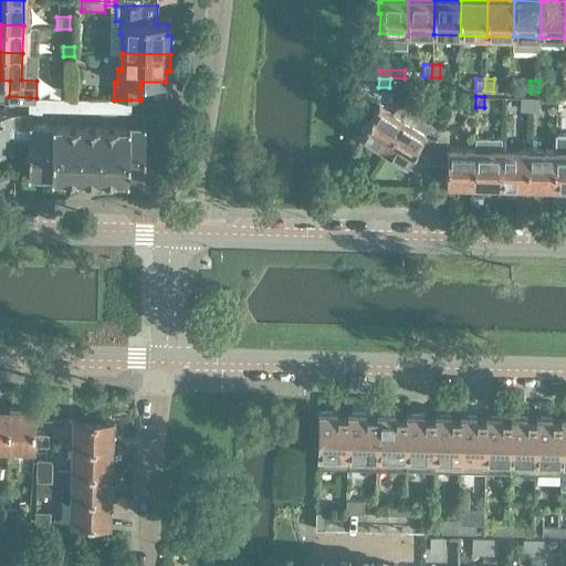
[(130,113),(130,100),(114,101),(37,98),(30,97),(29,113),(40,113),(40,109),(130,113)]
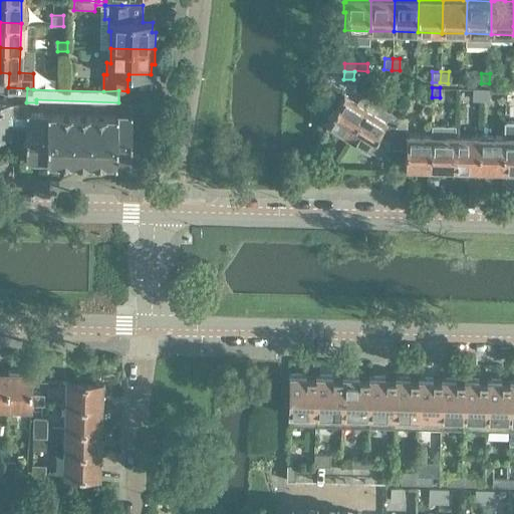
[(480,98),(481,88),(470,88),(470,97),(480,98)]
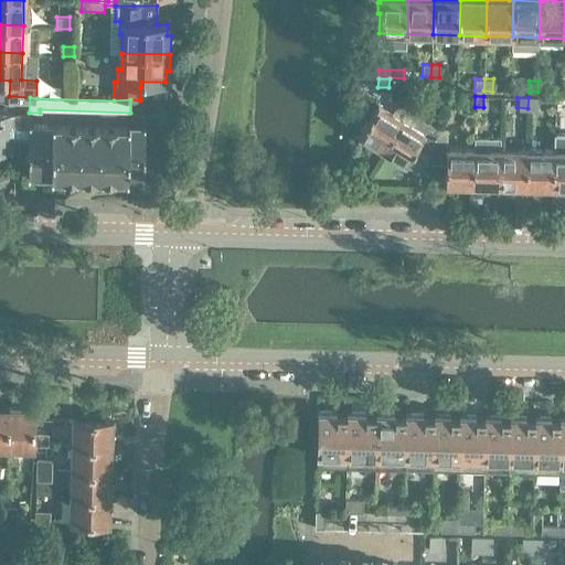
[(536,98),(529,97),(528,108),(536,108),(536,98)]
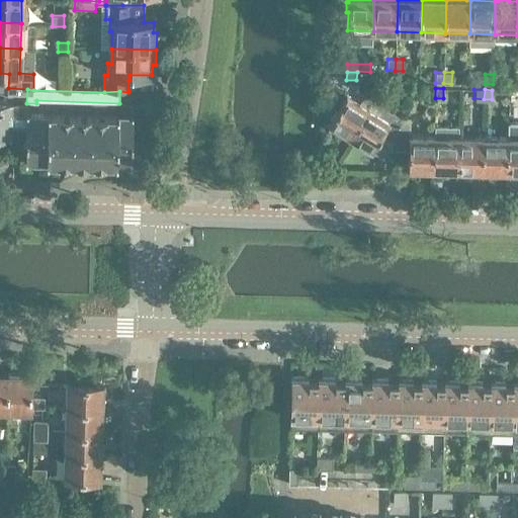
[(351,137),(368,108),(347,94),(337,110),(335,109),(330,118),(332,119),(329,123),(351,137)]
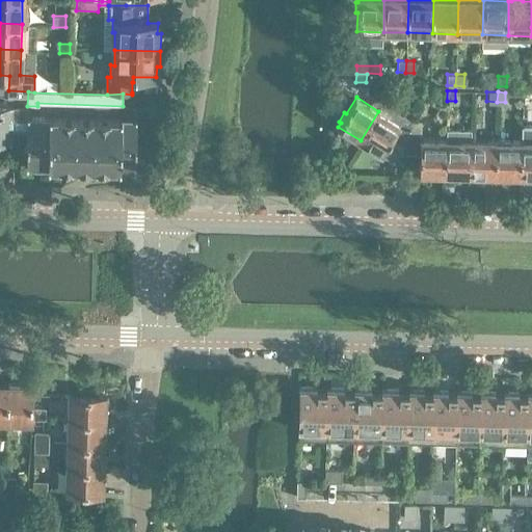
[(9,104),(0,103),(0,140),(10,141),(10,142),(11,142),(11,137),(27,137),(26,164),(25,164),(25,166),(110,168),(120,169),(122,169),(132,169),(132,170),(133,170),(133,169),(137,169),(137,167),(135,167),(137,122),(138,122),(138,120),(122,120),(123,115),(121,115),(118,115),(118,120),(28,115),(28,109),(10,108),(10,104),(9,104)]
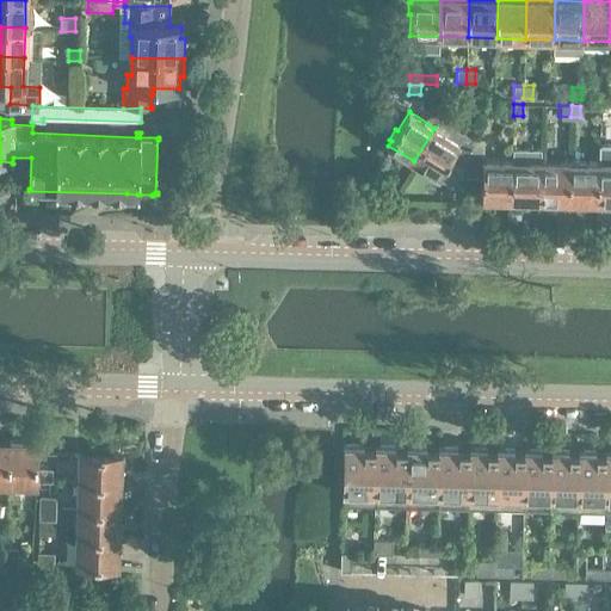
[(460,142),(456,141),(434,128),(414,161),(438,177),(443,170),(460,142)]
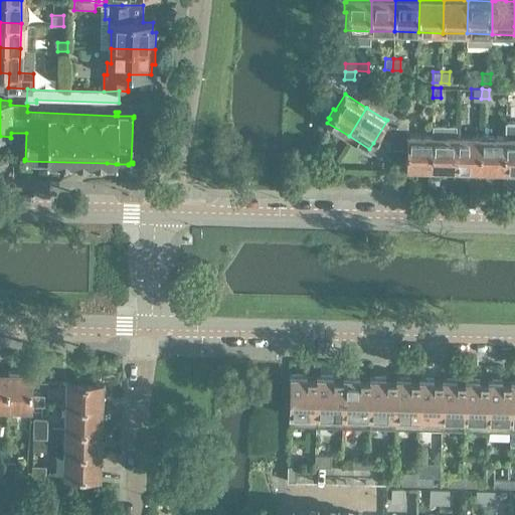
[(394,149),(396,116),(386,116),(384,119),(387,120),(373,143),(383,149),(384,149),(384,148),(394,148),(394,149)]
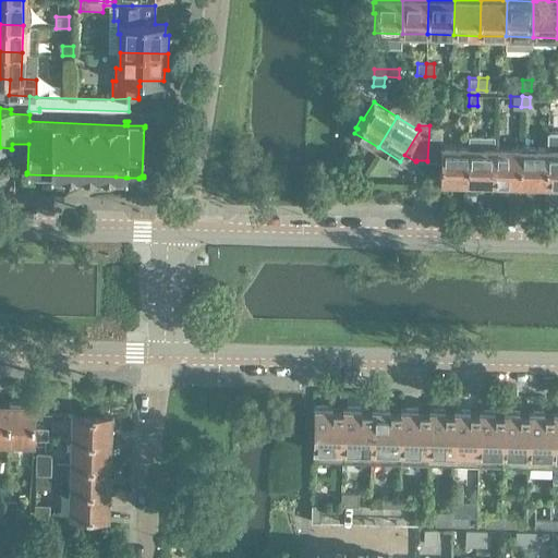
[(441,126),(429,125),(427,161),(428,161),(428,160),(439,161),(440,161),(440,147),(441,126)]
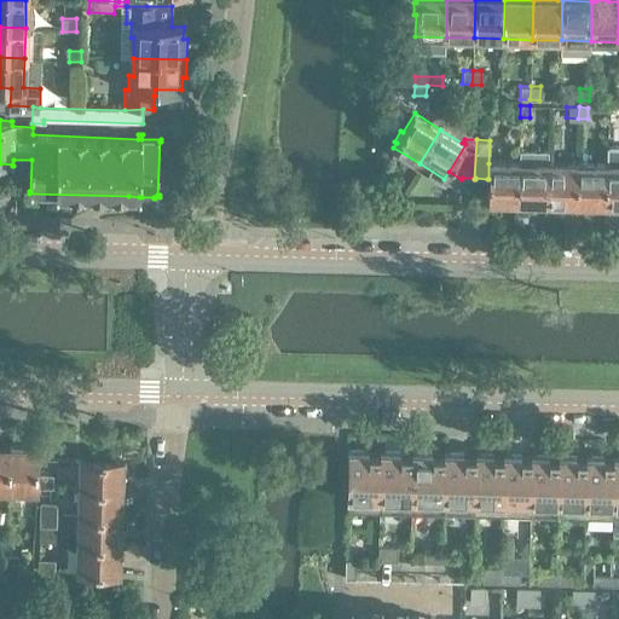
[(518,202),(519,163),(489,163),(489,179),(489,201),(492,202),(493,204),(504,206),(505,202),(518,202)]
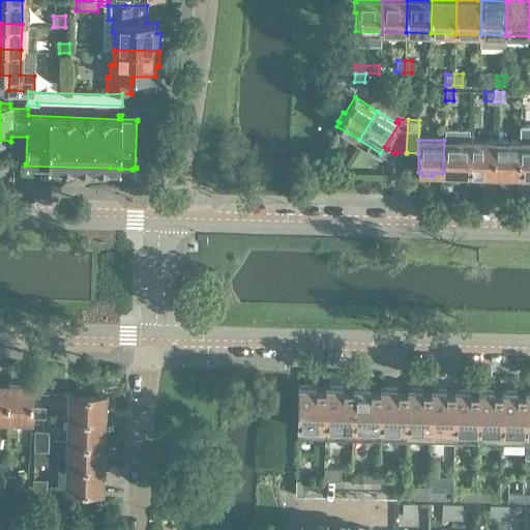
[(468,174),(469,141),(444,140),(443,173),(468,174)]
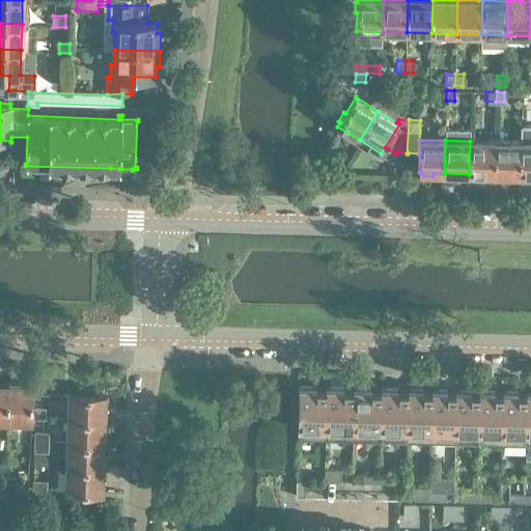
[(494,174),(495,141),(470,141),(469,174),(472,174),(473,177),(482,177),(483,174),(494,174)]
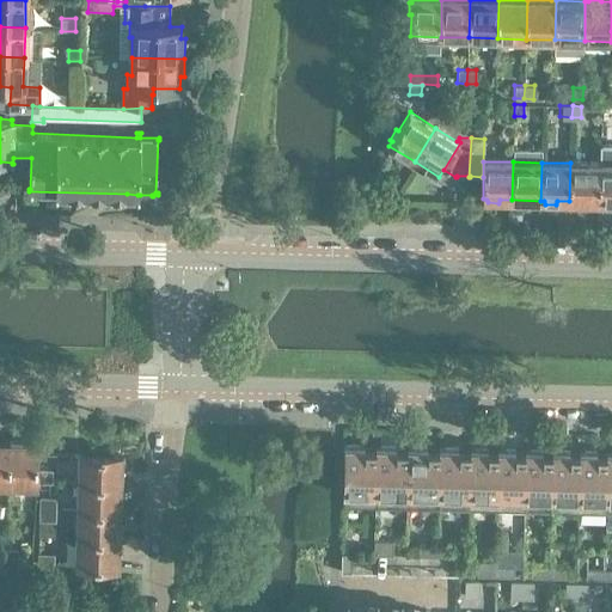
[(598,202),(599,164),(570,163),(569,201),(598,202)]
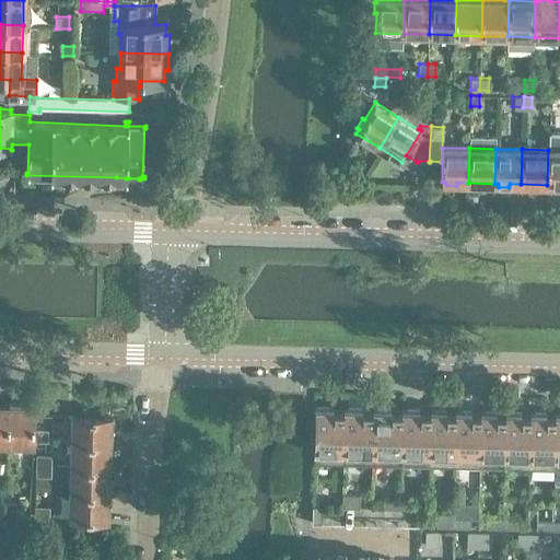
[(559,149),(548,150),(547,185),(550,185),(551,188),(559,188),(559,149)]
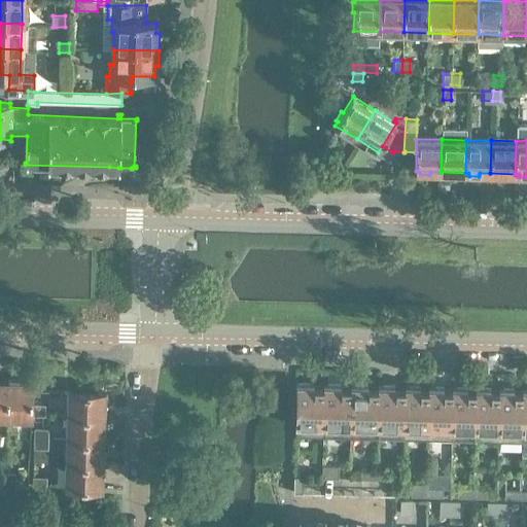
[(7,380),(7,383),(6,416),(31,417),(31,414),(32,406),(32,383),(21,383),(21,380),(7,380)]
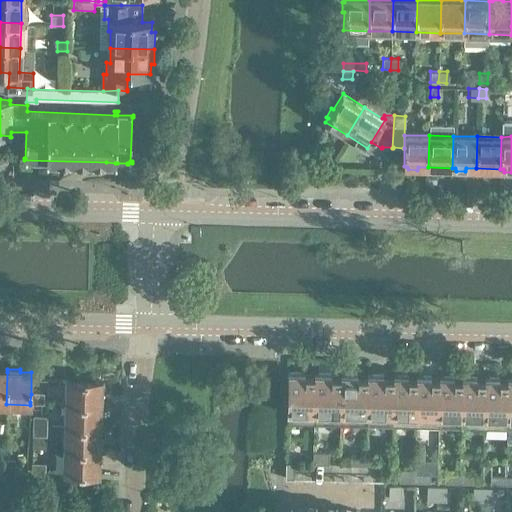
[(314,413),(315,373),(314,372),(314,375),(304,374),(304,372),(288,372),(287,423),(308,423),(315,423),(315,420),(315,414),(314,413)]
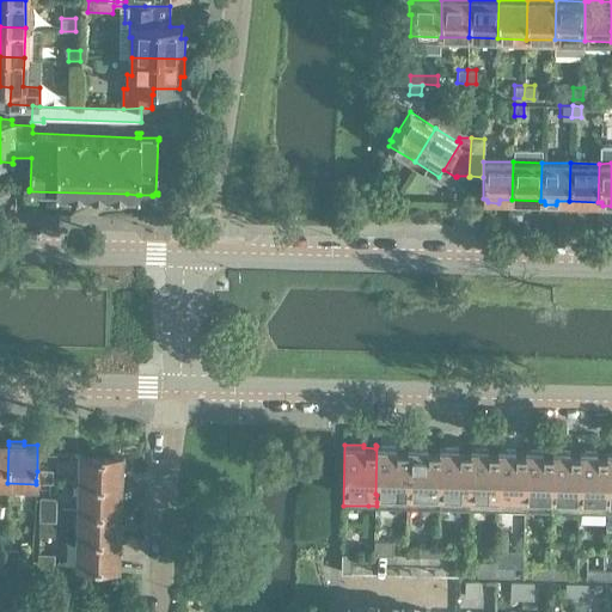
[(408,495),(409,446),(408,446),(408,448),(396,448),(396,446),(377,446),(375,494),(377,495),(408,495)]
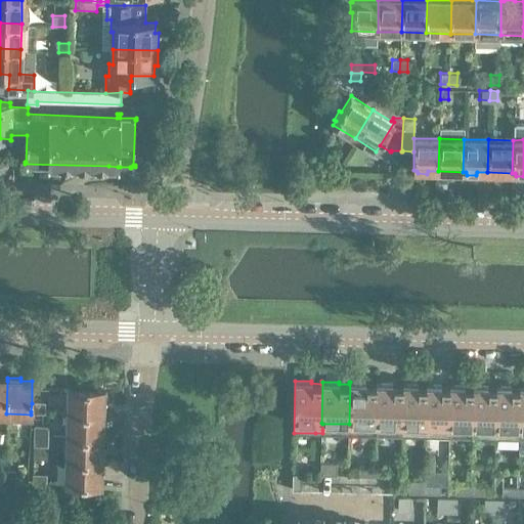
[(376,425),(377,383),(376,383),(376,385),(365,385),(365,383),(350,382),(349,424),(375,425),(376,425)]
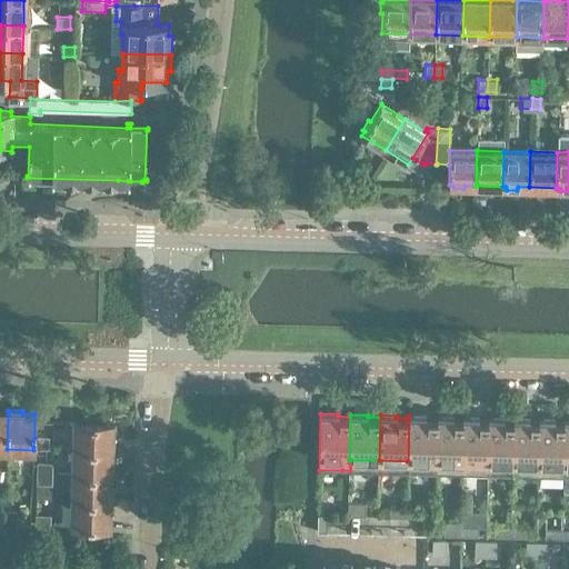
[(437,473),(438,417),(437,417),(437,419),(427,419),(427,416),(409,416),(408,461),(407,461),(407,472),(437,473)]
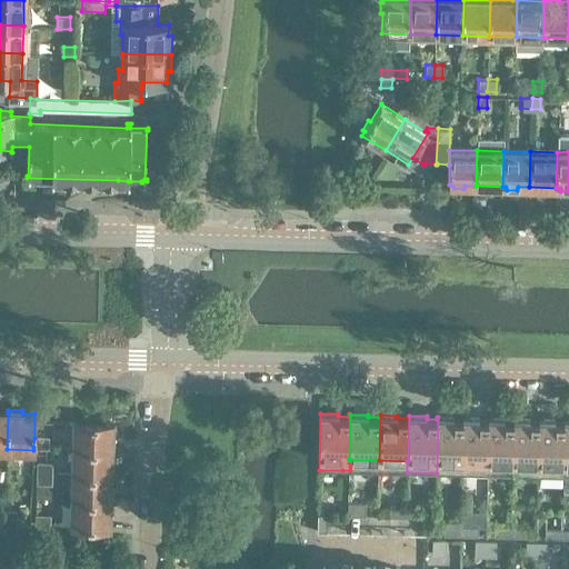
[(462,473),(463,417),(462,417),(462,419),(453,419),(453,417),(438,417),(437,473),(462,473)]
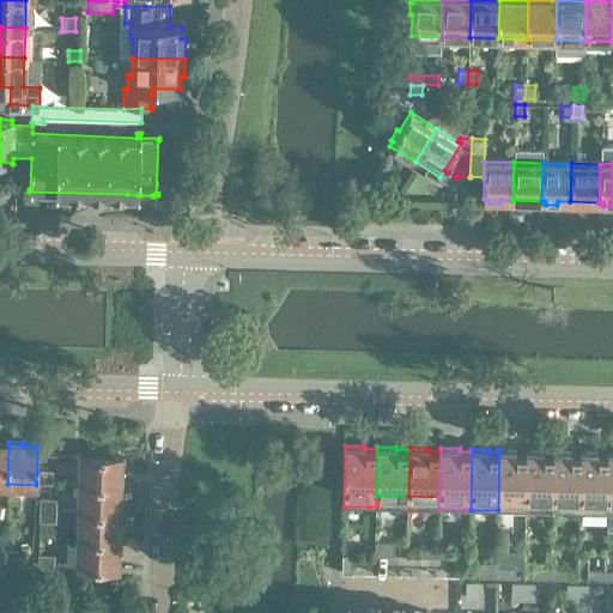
[(526,511),(527,450),(526,450),(526,453),(516,453),(516,450),(499,449),(498,510),(526,511)]
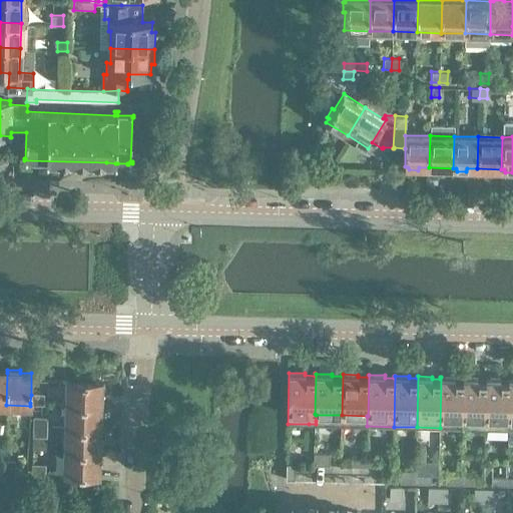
[(462,428),(464,377),(463,377),(463,380),(454,379),(454,377),(441,377),(440,428),(462,428)]
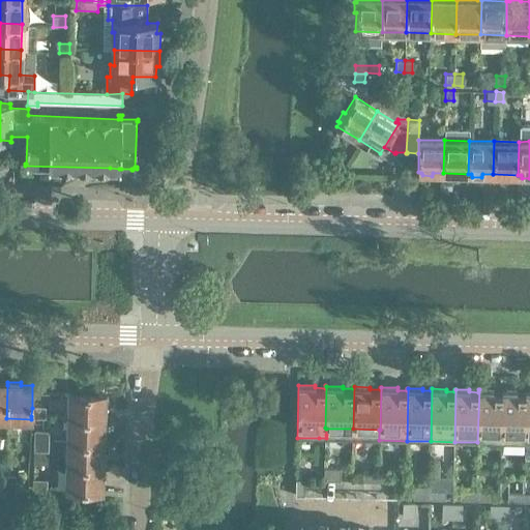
[(501,443),(503,390),(502,390),(502,392),(493,392),(493,390),(479,389),(477,442),(501,443)]
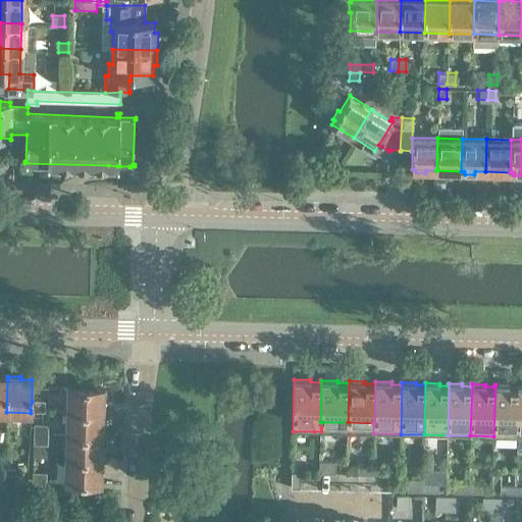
[(517,437),(518,385),(517,385),(517,387),(509,387),(509,384),(496,384),(493,436),(517,437)]
